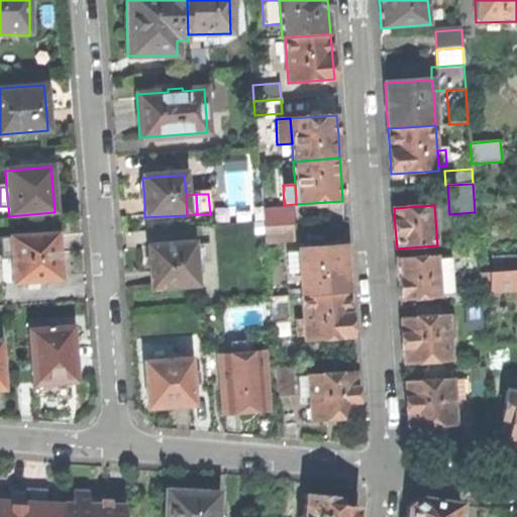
[(265,226),(293,224),(292,208),(264,210),(265,226)]
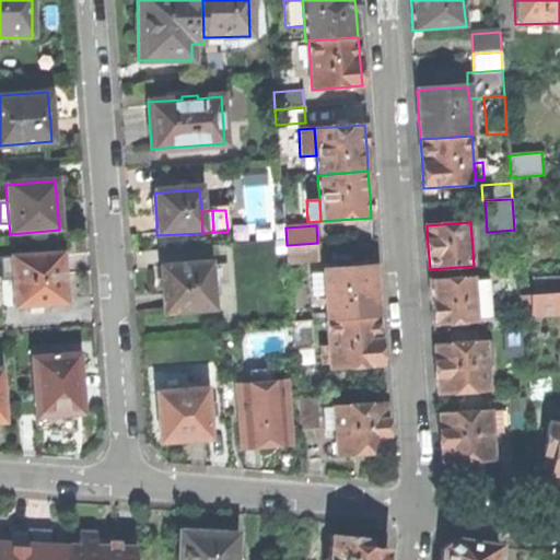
[(317,243),(287,245),(288,265),(318,263),(317,243)]
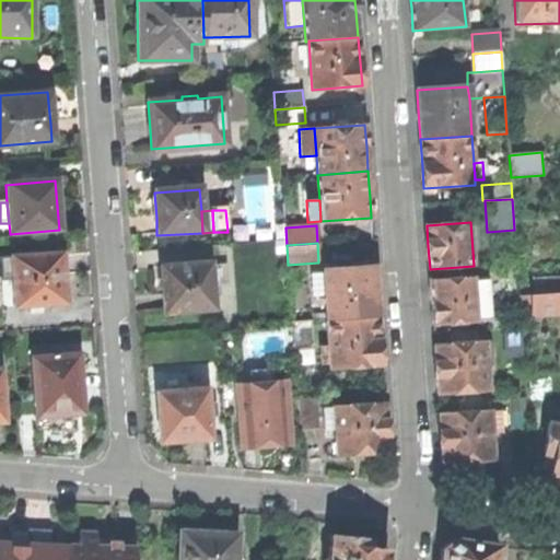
[(12,276),(15,307),(65,303),(63,282),(60,254),(11,258),(12,276)]
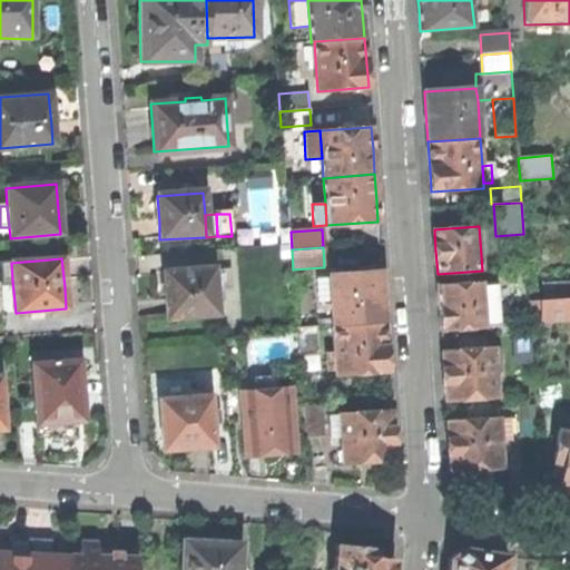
[(12,281),(11,263),(0,264),(2,281),(12,281)]
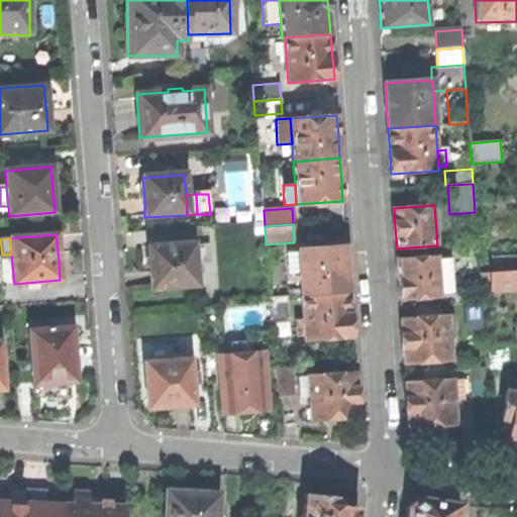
[(152,290),(197,286),(195,264),(193,245),(193,242),(148,246),(150,266),(152,290)]
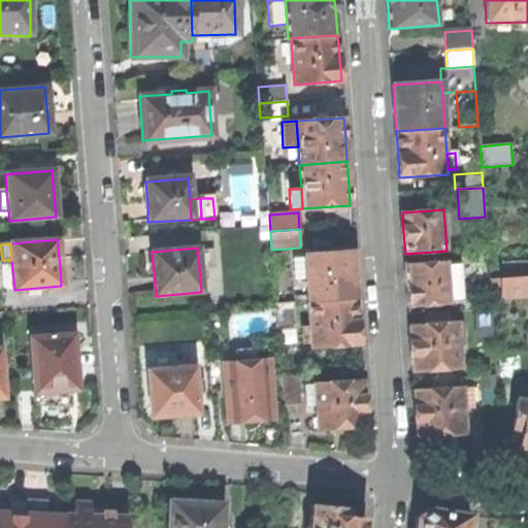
[(197,251),(199,269),(206,269),(204,251),(197,251)]
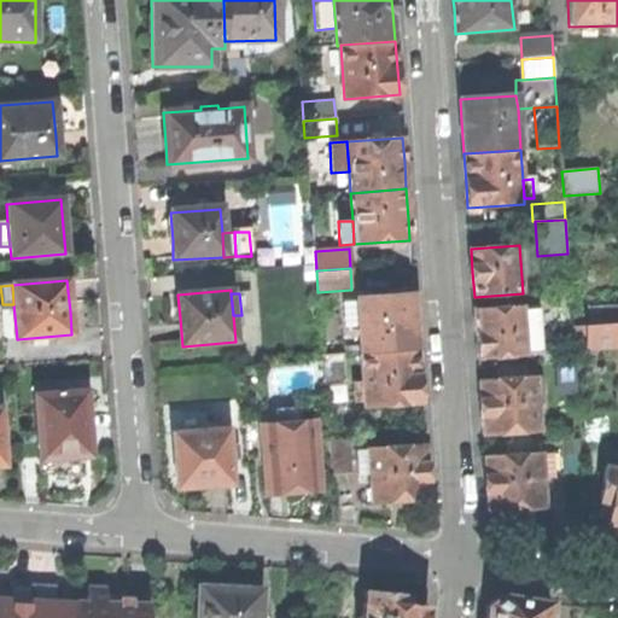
[(415,319),(414,296),(359,299),(359,307),(360,325),(362,353),(417,349),(415,319)]
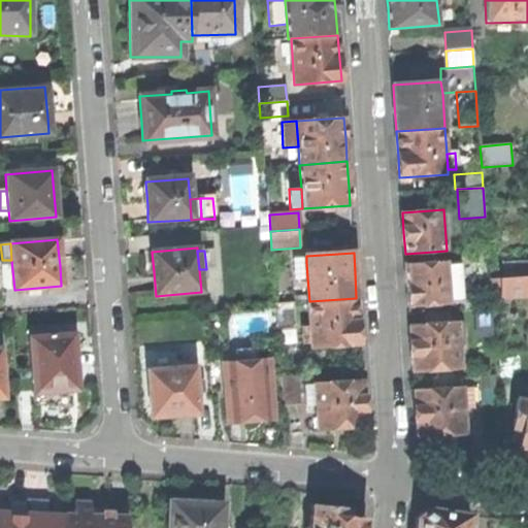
[(464,301),(461,260),(446,262),(449,303),(464,301)]
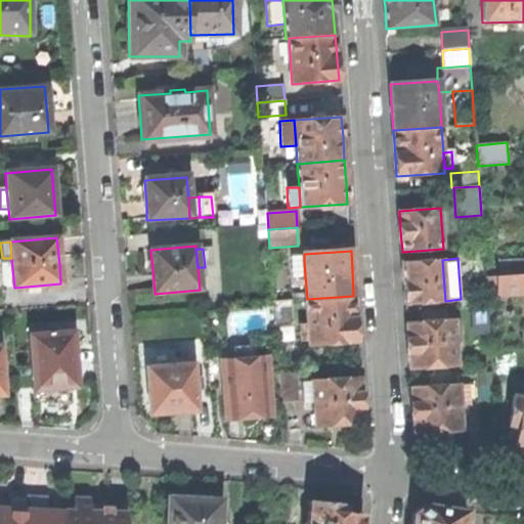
[(523,258),(500,261),(501,275),(523,273),(523,258)]
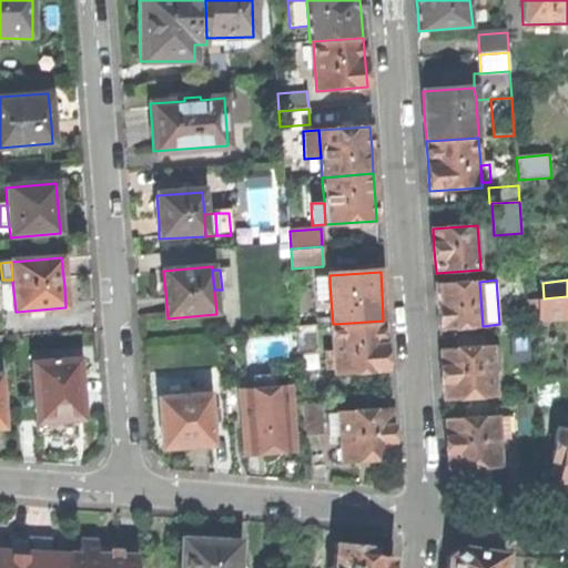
[(331,298),(330,282),(318,282),(320,298),(331,298)]
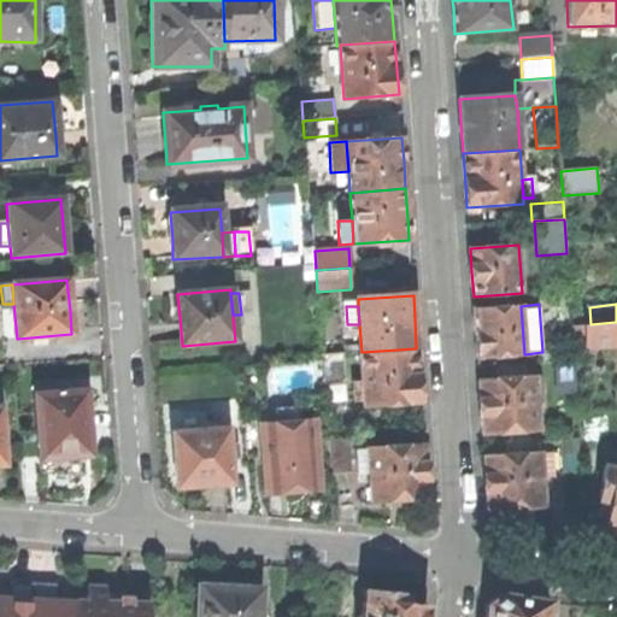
[(524,354),(521,306),(474,310),(476,336),(477,358),(524,354)]
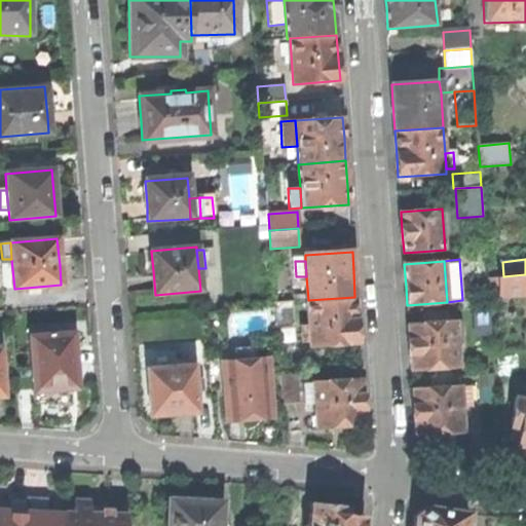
[(525,295),(525,274),(503,276),(498,276),(499,297),(525,295)]
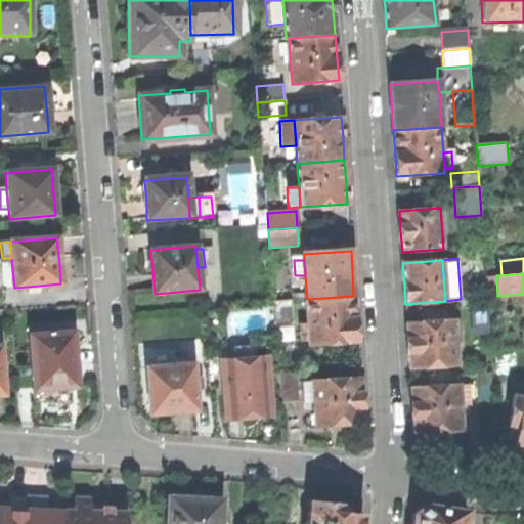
[(307,299),(308,324),(310,340),(310,345),(356,341),(355,320),(353,296),(307,299)]
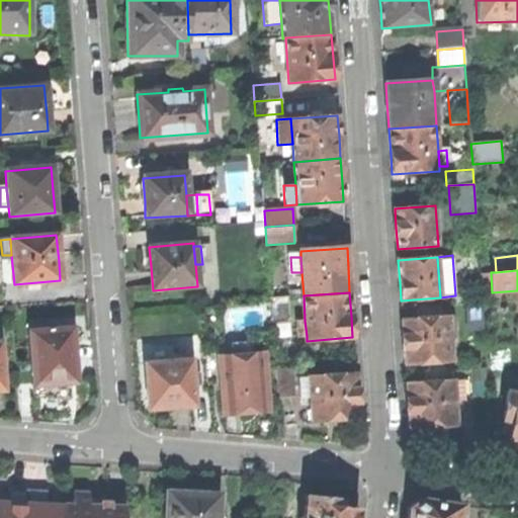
[(270,298),(272,324),(291,322),(289,297),(270,298)]
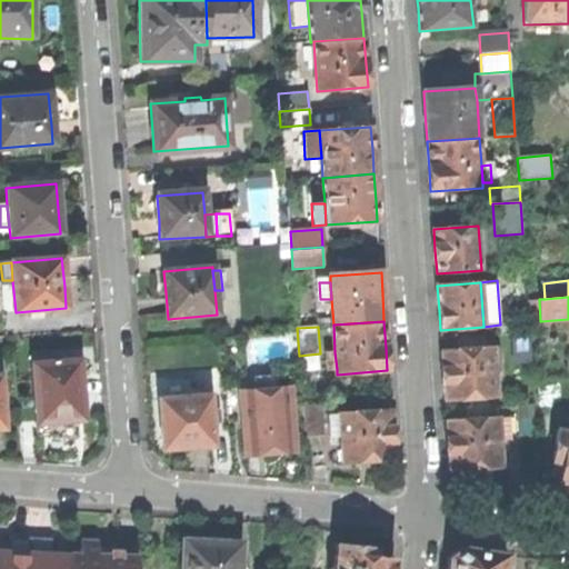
[(505,335),(506,349),(531,348),(530,333),(505,335)]
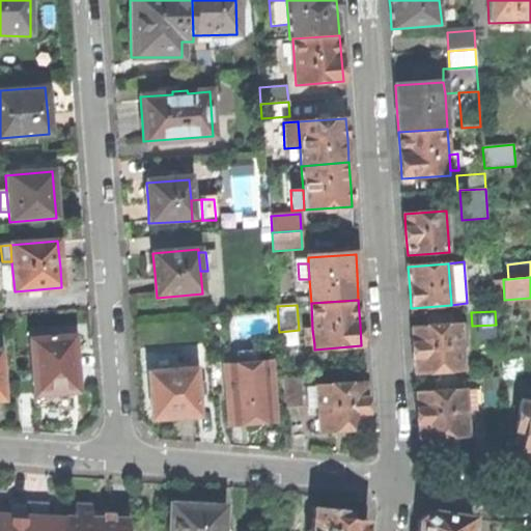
[(464,369),(462,339),(460,324),(412,328),(414,351),(416,372),(464,369)]
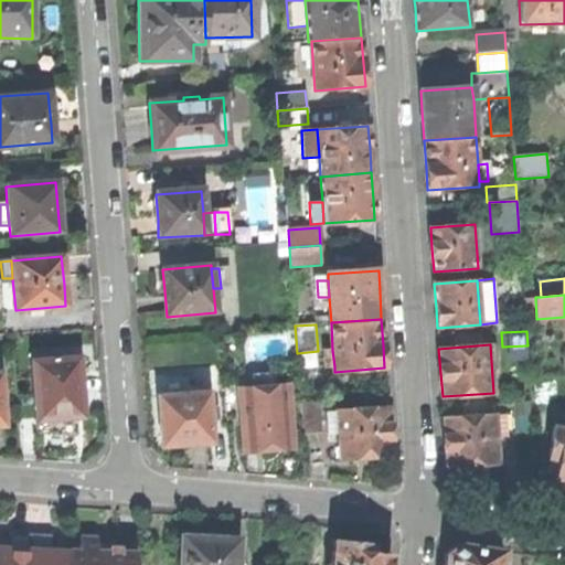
[(31,361),(34,417),(53,415),(82,414),(78,359),(31,361)]
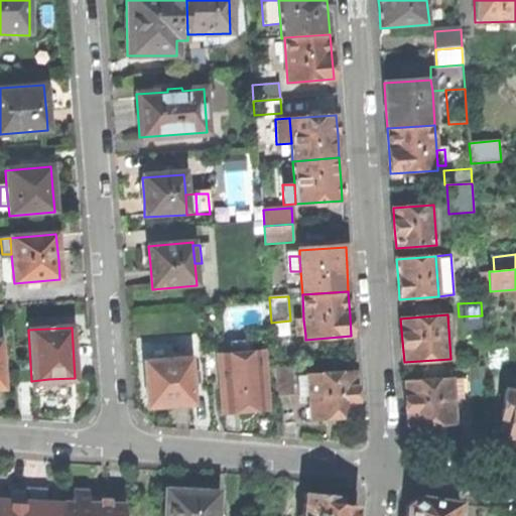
[(154,363),(173,361),(172,348),(152,350),(154,363)]
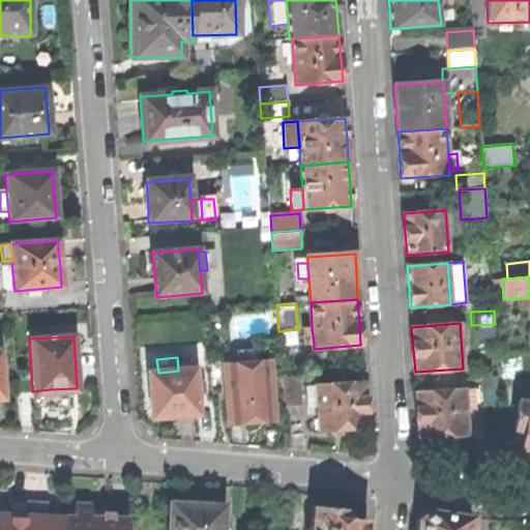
[(224,362),(229,421),(252,419),(274,418),(270,359),(224,362)]
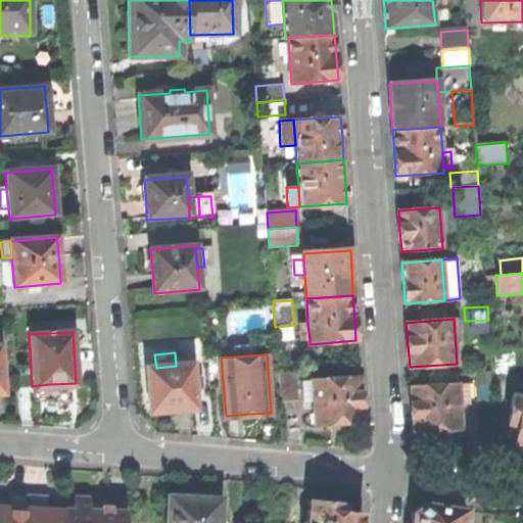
[(176,366),(156,368),(146,368),(148,411),(170,410),(194,408),(193,389),(192,380),(191,365),(176,366)]
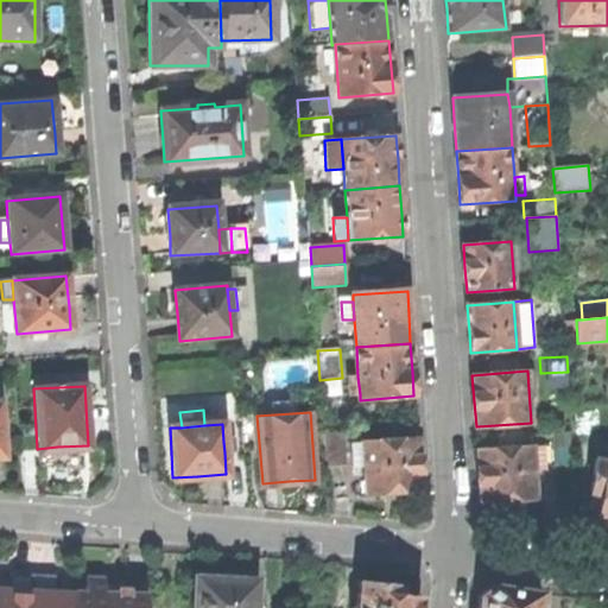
[(324,434),(327,468),(347,466),(344,431),(324,434)]
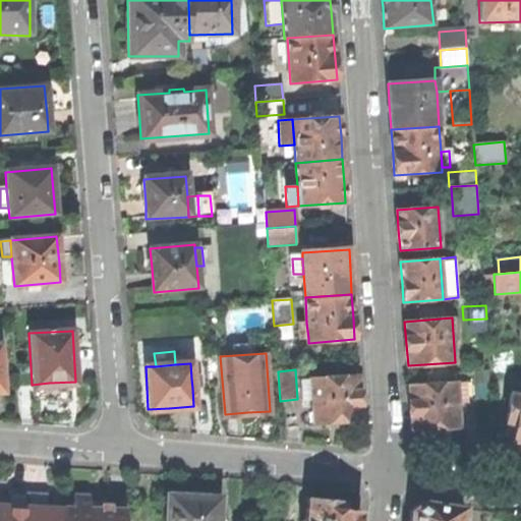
[(311,379),(314,423),(360,419),(358,395),(357,374),(311,379)]
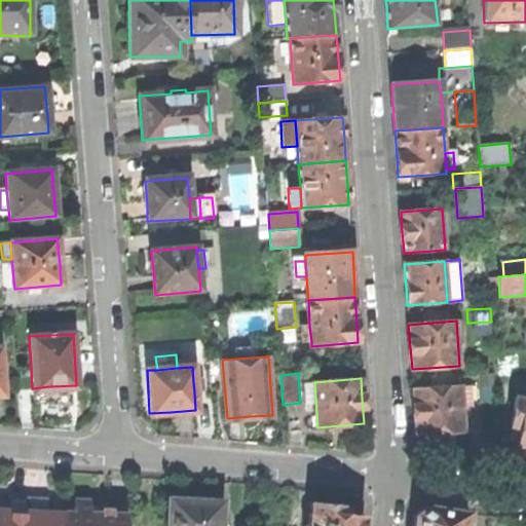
[(415,409),(417,435),(464,430),(460,385),(413,389),(415,409)]
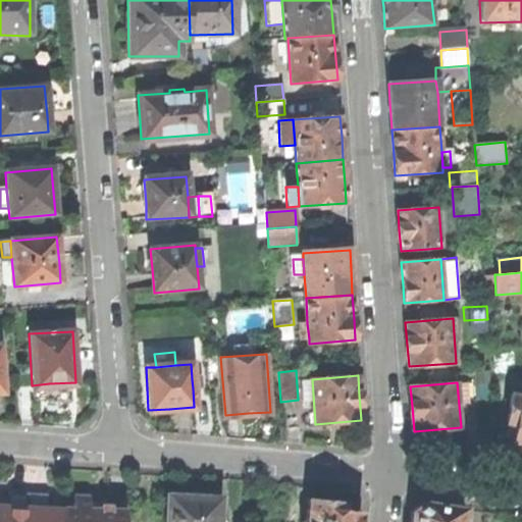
[(520,450),(521,450),(521,394),(512,393),(508,421),(517,423),(515,435),(514,444),(517,445),(520,450)]
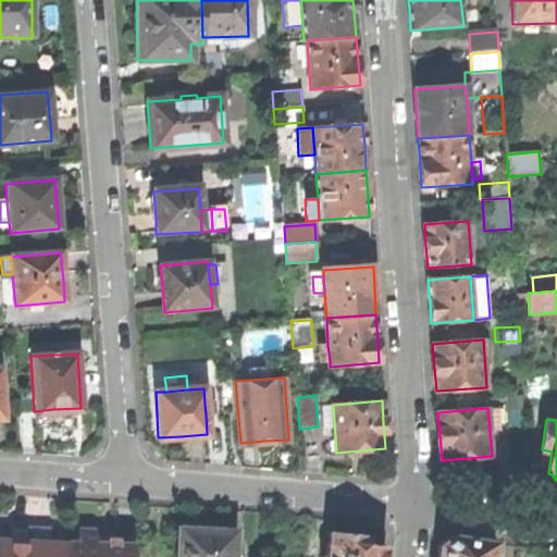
[(552,452),(542,449),(540,462),(549,465),(552,452)]
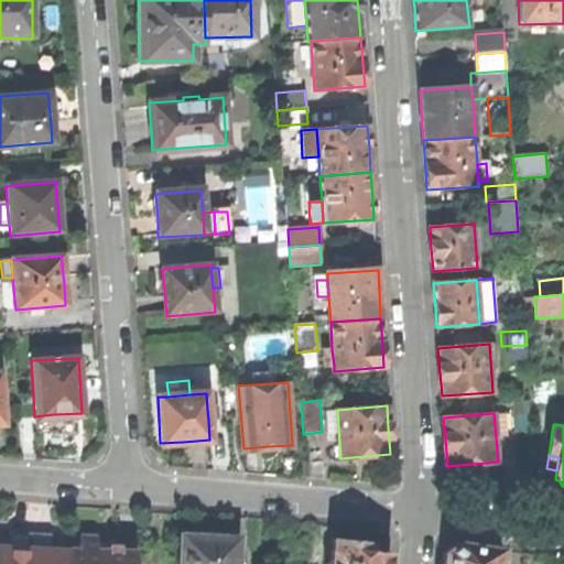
[(68,550),(68,521),(39,520),(38,553),(67,554),(68,550)]
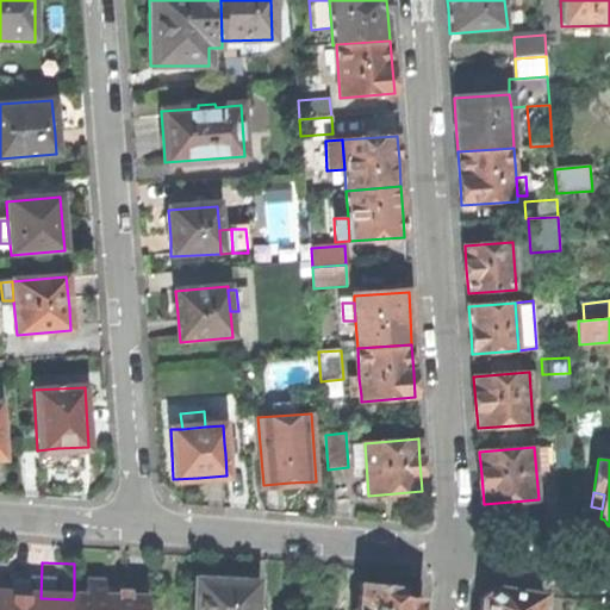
[(197,580),(194,609),(263,609),(263,608),(255,607),(256,583),(226,582),(197,580)]
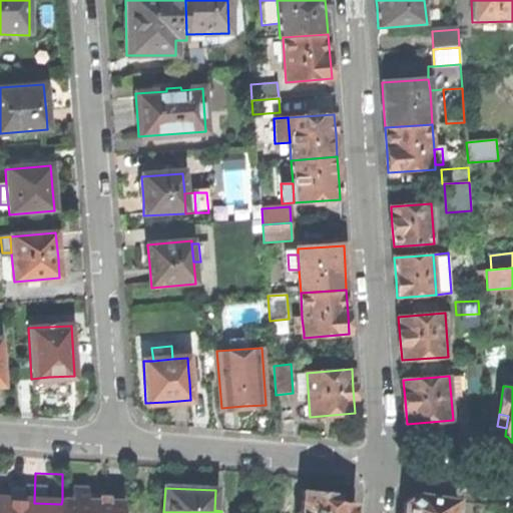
[(74,489),(73,500),(62,500),(61,504),(61,512),(124,512),(125,501),(100,501),(88,500),(88,489),(74,489)]
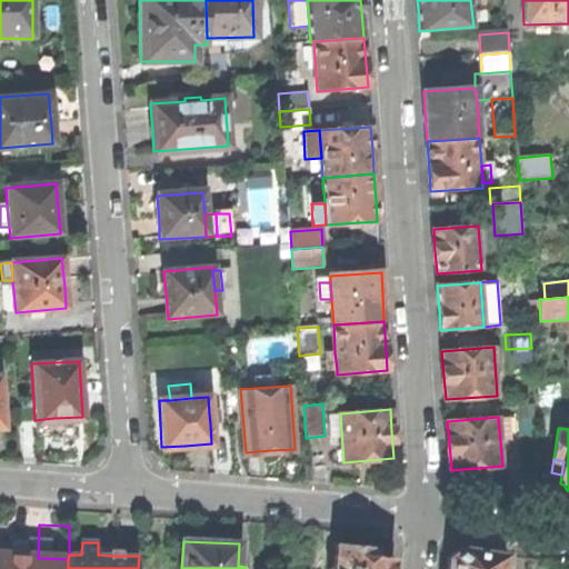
[(335,568),(392,568),(395,558),(367,556),(368,546),(338,542),(335,568)]
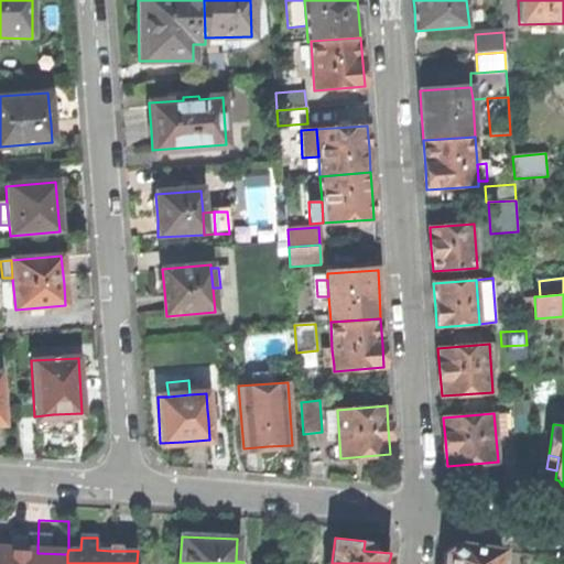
[(500,563),(502,550),(457,543),(445,552),(444,563),(500,563)]
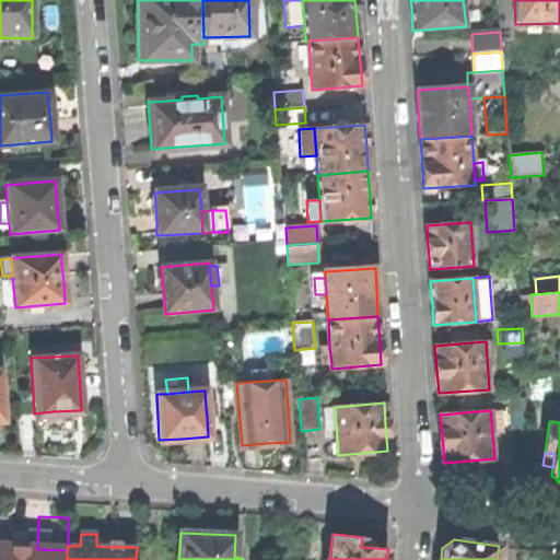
[(67,559),(67,550),(37,549),(36,559),(67,559)]
